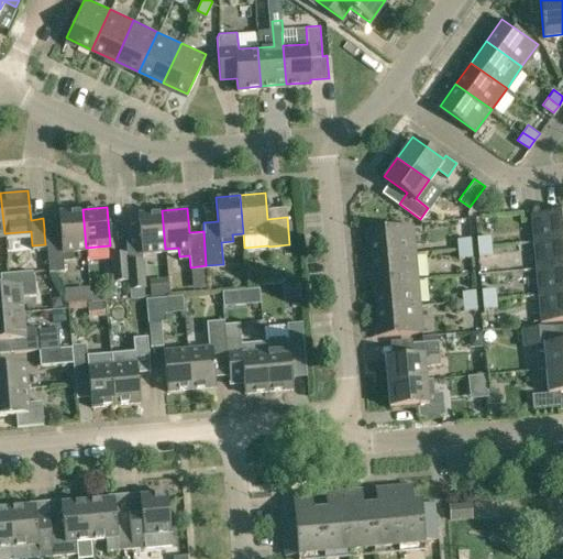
[(86,248),(83,209),(58,210),(59,228),(44,229),(44,233),(45,244),(48,244),(51,271),(64,269),(62,249),(72,249),(86,248)]
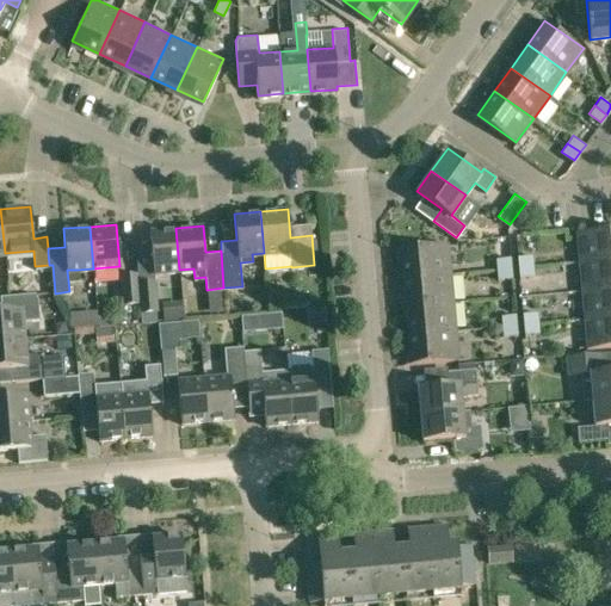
[(610,227),(576,232),(579,260),(610,257),(610,227)]
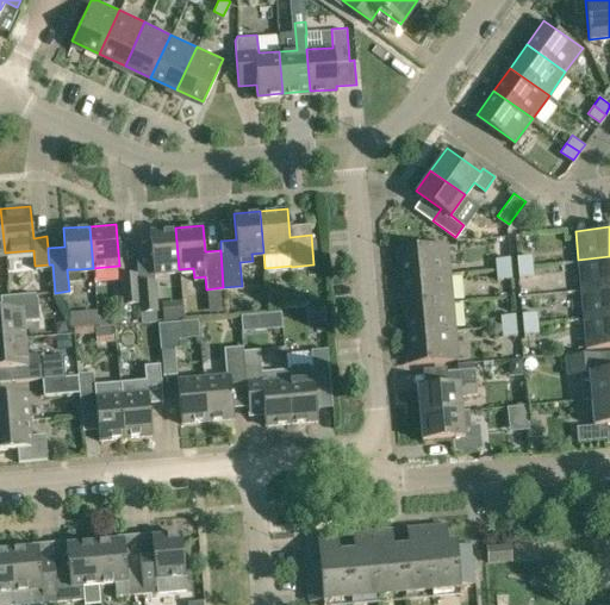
[(154,272),(179,269),(175,228),(149,230),(154,272)]
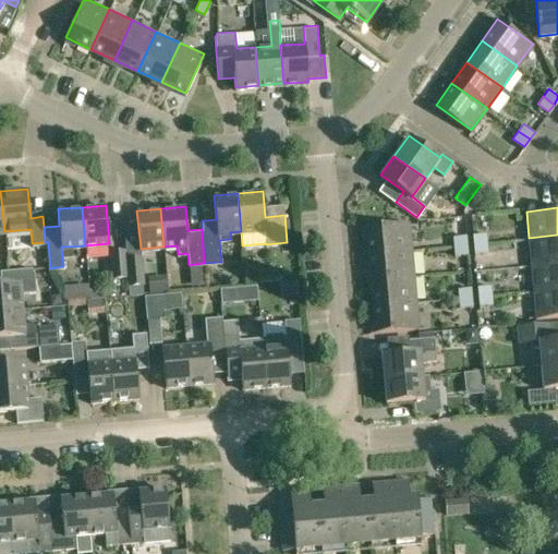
[(365,225),(367,252),(411,248),(409,221),(365,225)]
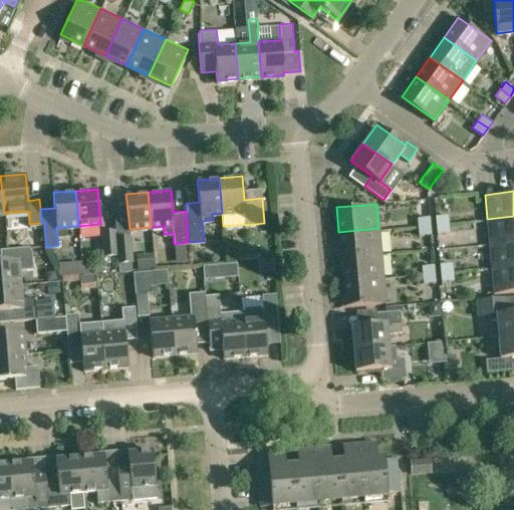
[(435,215),(436,224),(449,222),(448,214),(435,215)]
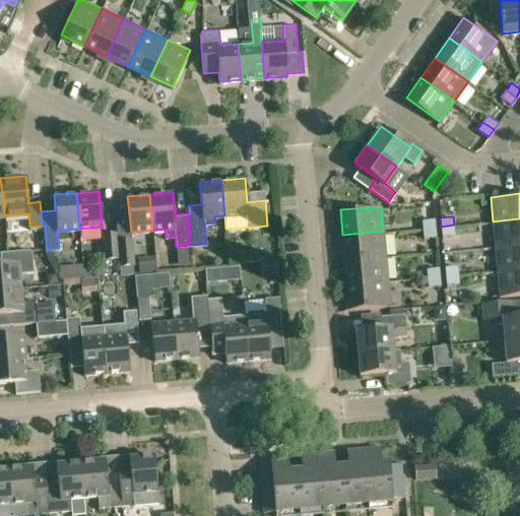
[(421,219),(423,228),(436,227),(435,217),(421,219)]
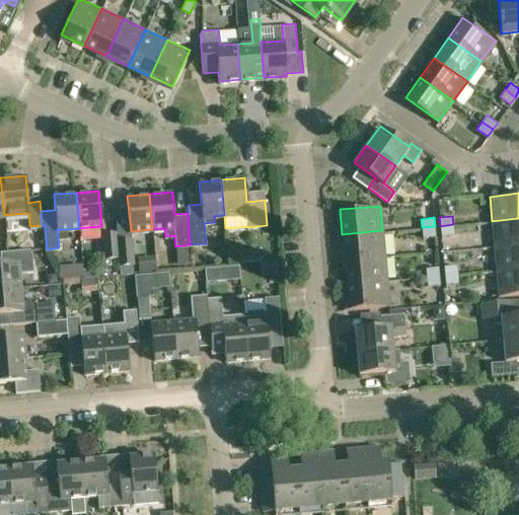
[(518,218),(492,221),(494,245),(518,242),(518,218)]
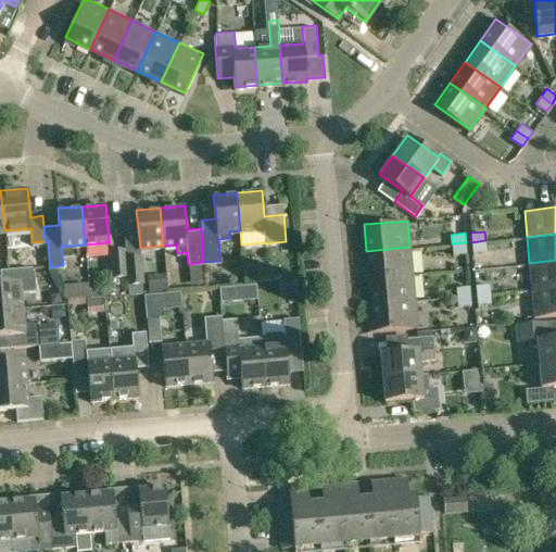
[(471,242),(472,251),(487,250),(485,240),(471,242)]
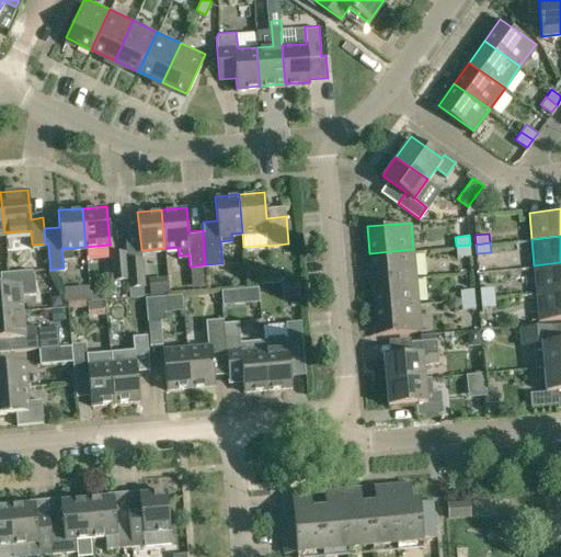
[(456,246),(456,256),(470,254),(470,245),(456,246)]
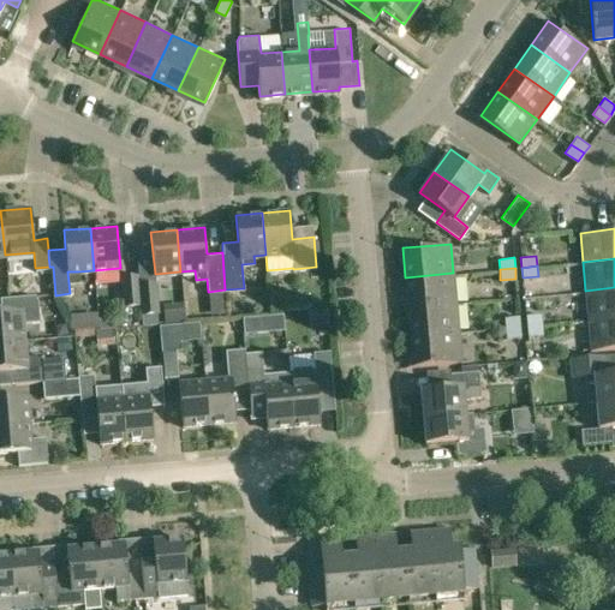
[(165,274),(166,303),(187,301),(186,273),(165,274)]
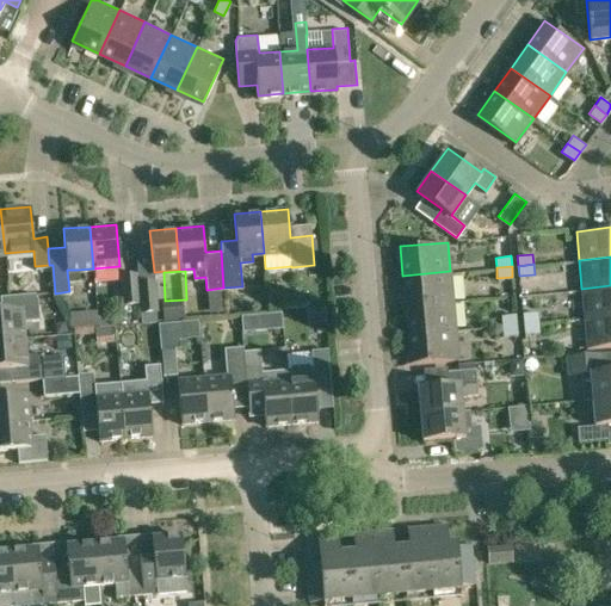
[(402,276),(406,303),(452,300),(450,271),(402,276)]
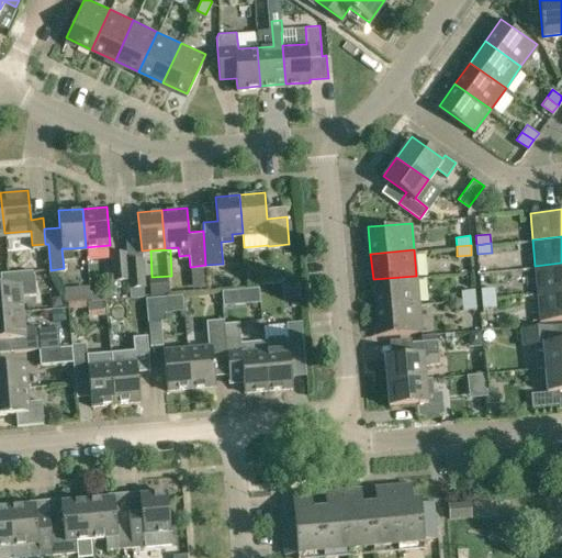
[(112,279),(127,278),(126,258),(125,250),(110,250),(112,279)]
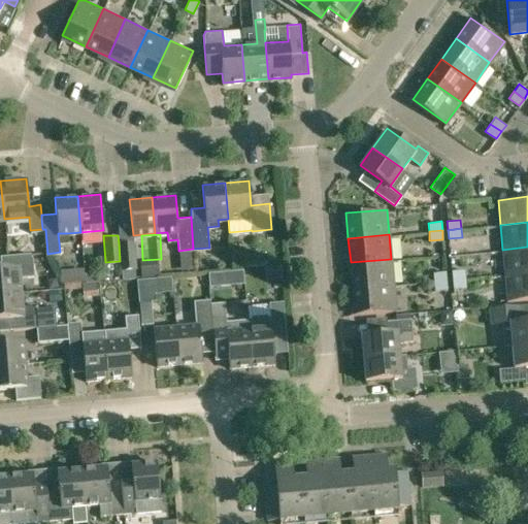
[(122,279),(136,277),(135,268),(136,267),(134,241),(119,242),(120,261),(121,261),(121,269),(122,279)]
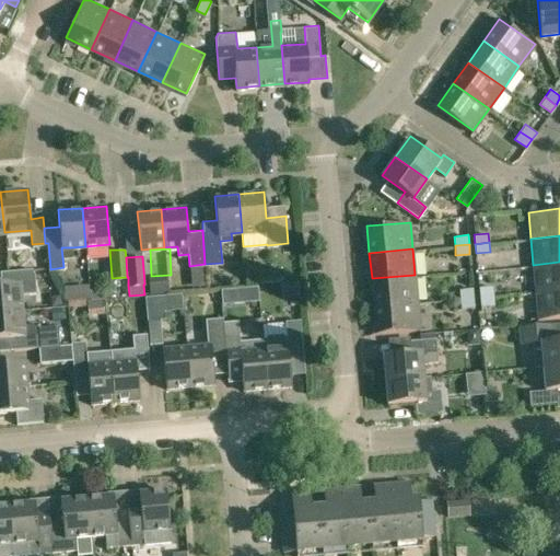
[(559,262),(533,265),(535,291),(559,288),(559,262)]
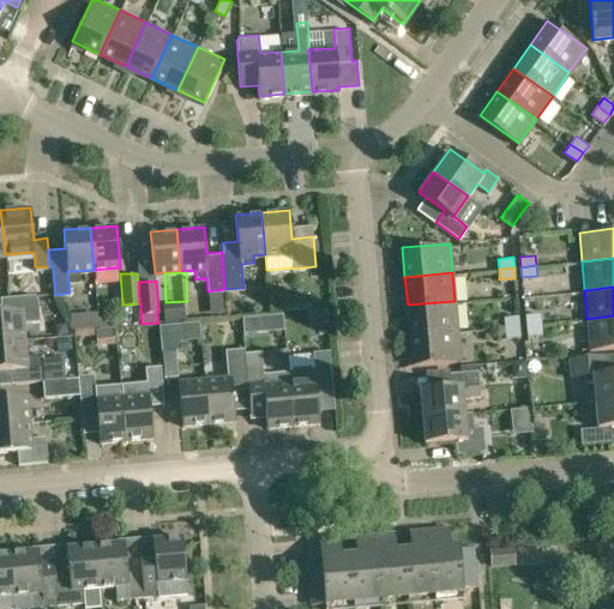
[(0,309),(0,338),(24,337),(22,319),(38,318),(36,293),(7,295),(8,309),(0,309)]
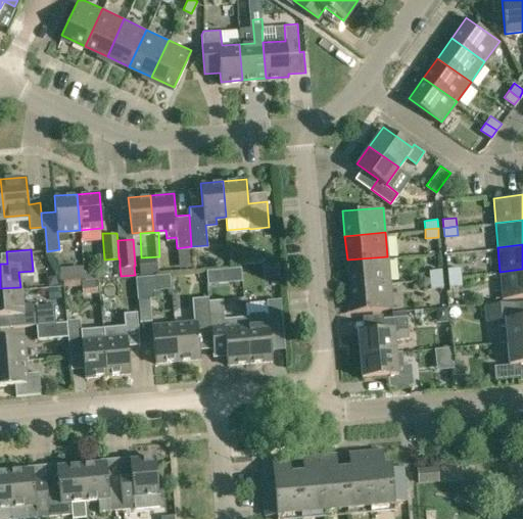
[(229,253),(230,266),(240,265),(239,252),(229,253)]
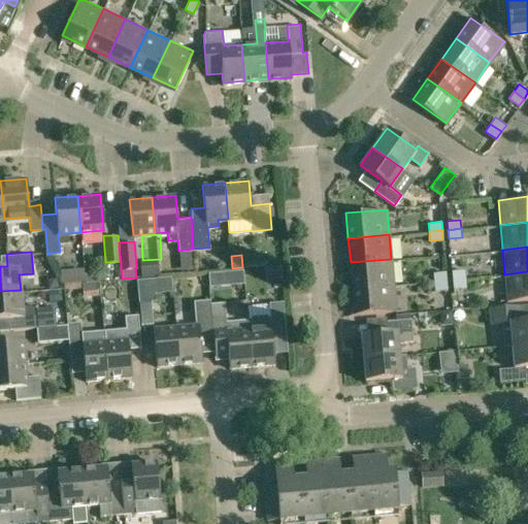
[(351,262),(353,287),(394,284),(391,259),(351,262)]
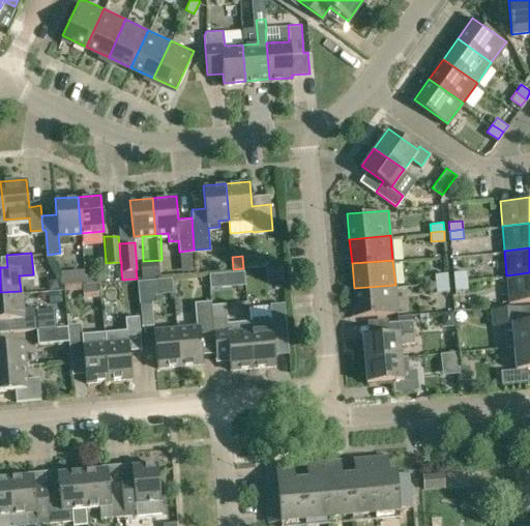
[(271,265),(272,278),(280,276),(280,265),(271,265)]
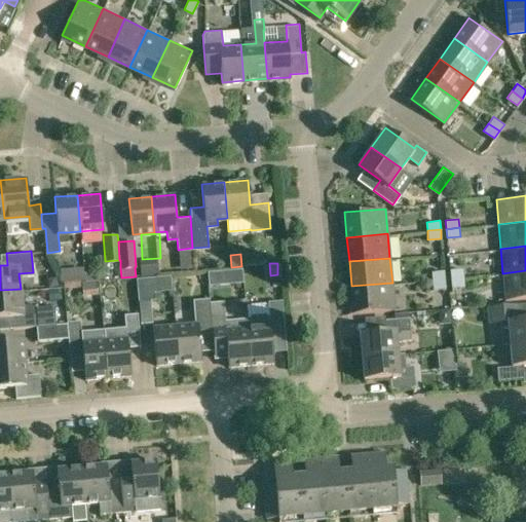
[(220,283),(219,268),(207,269),(209,284),(220,283)]
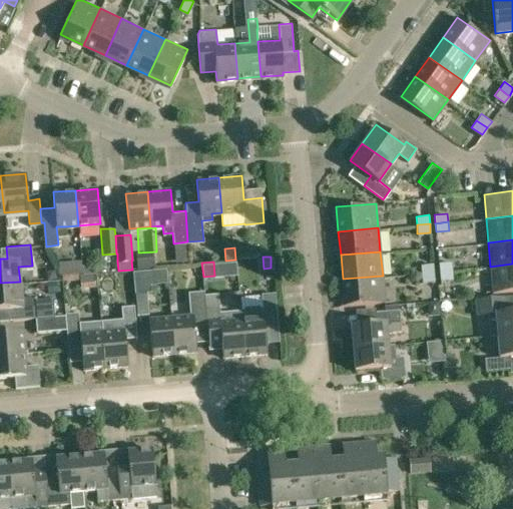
[(439,263),(439,271),(452,270),(452,262),(439,263)]
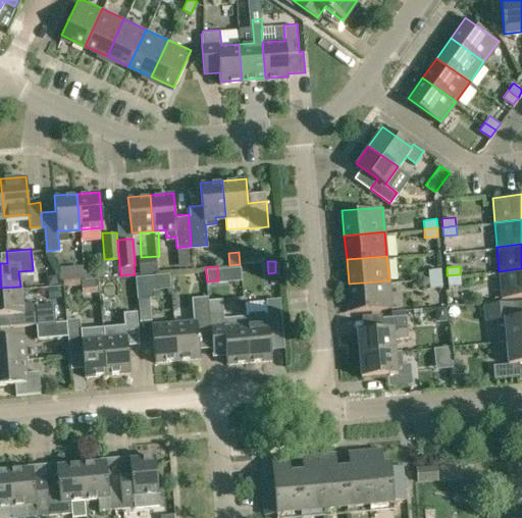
[(84,268),(84,278),(97,277),(98,277),(97,267),(84,268)]
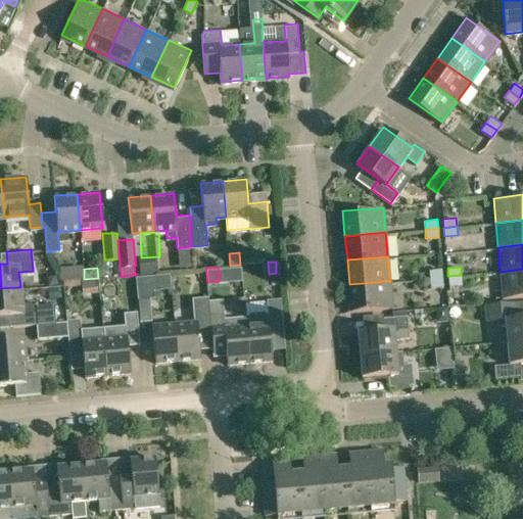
[(428,269),(429,278),(442,277),(441,268),(428,269)]
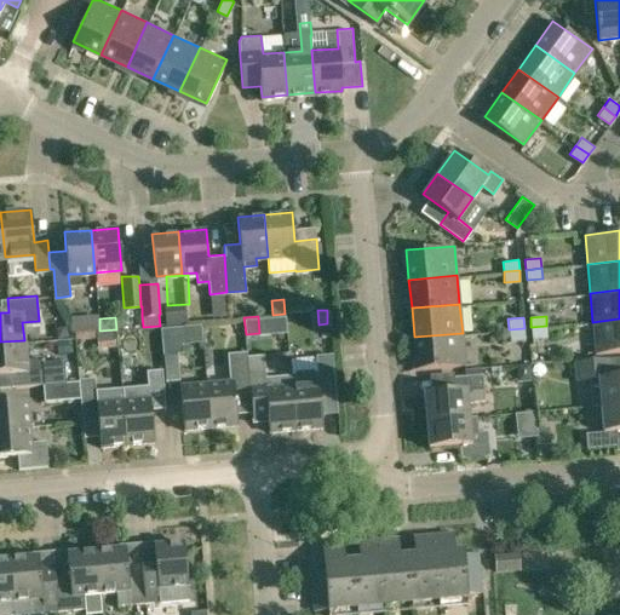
[(619,319),(592,322),(596,351),(619,349),(619,319)]
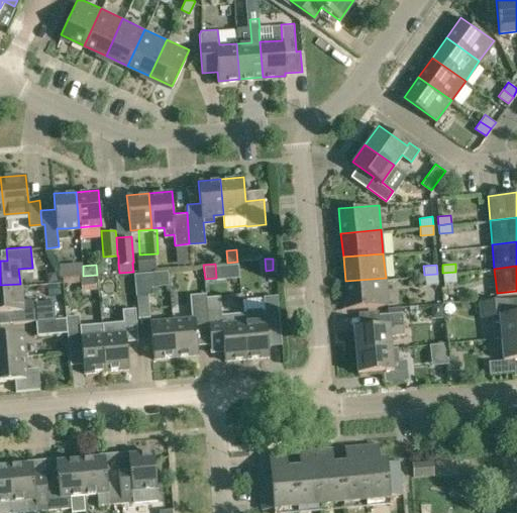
[(46,272),(48,280),(58,278),(56,270),(46,272)]
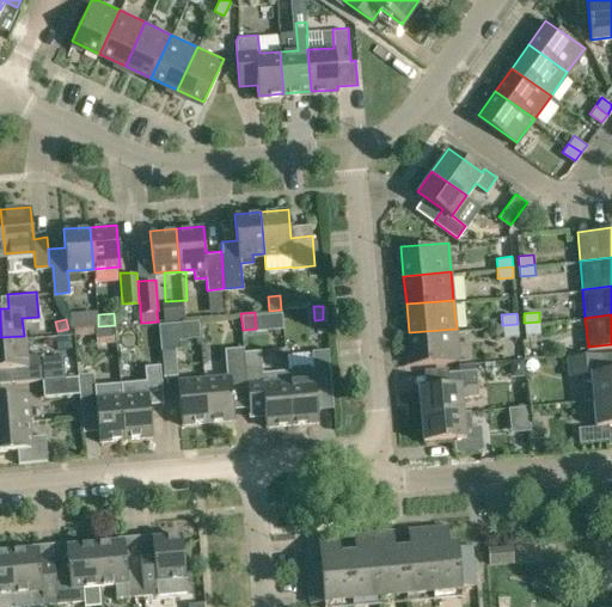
[(524,323),(525,333),(540,332),(539,322),(524,323)]
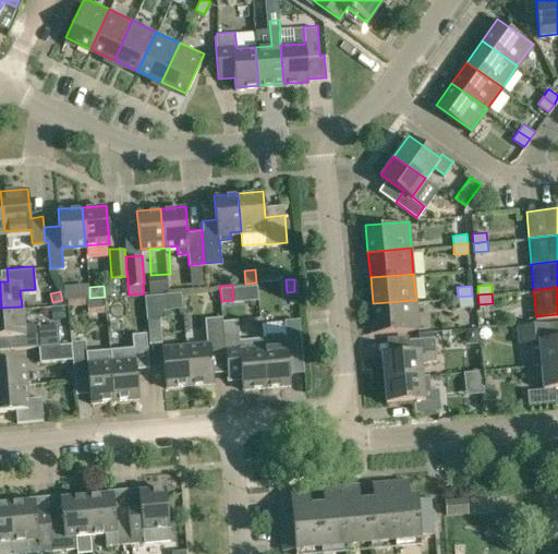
[(458,297),(459,306),(473,304),(472,296),(458,297)]
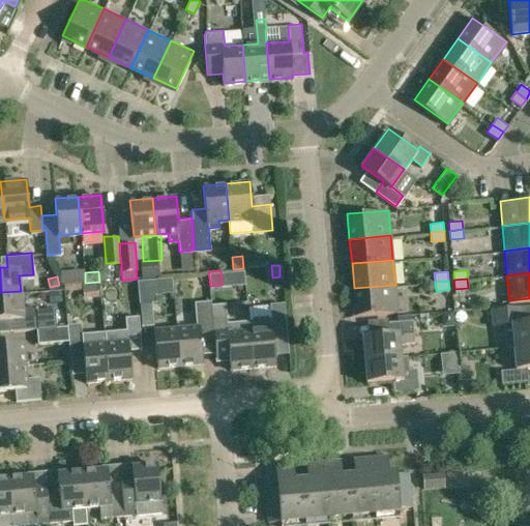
[(98,282),(85,283),(83,283),(84,296),(99,295),(98,282)]
